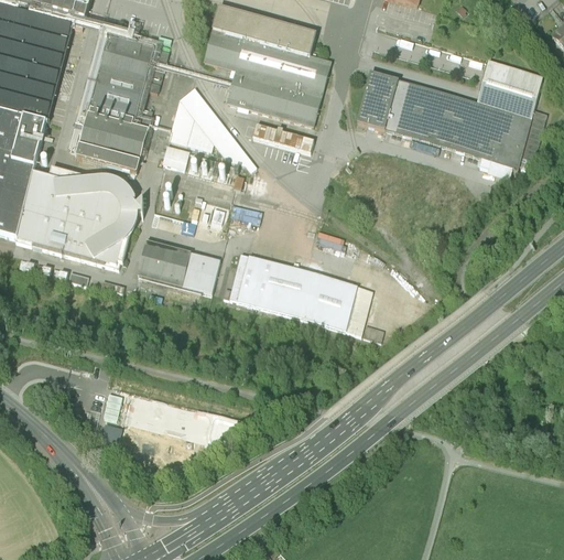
[(0,0),(0,8),(72,28),(83,31),(90,0),(0,0)]
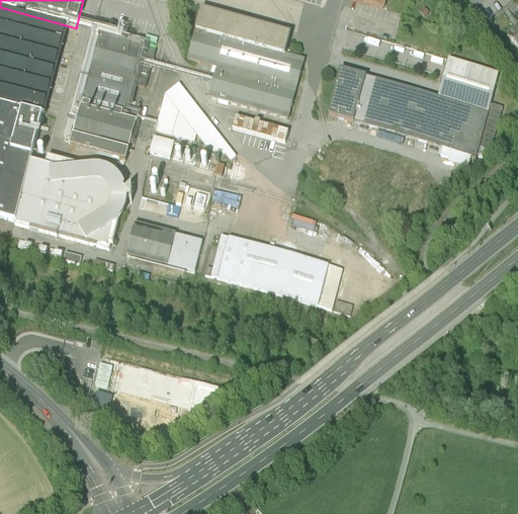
[(425,5),(420,9),(425,16),(430,12),(425,5)]
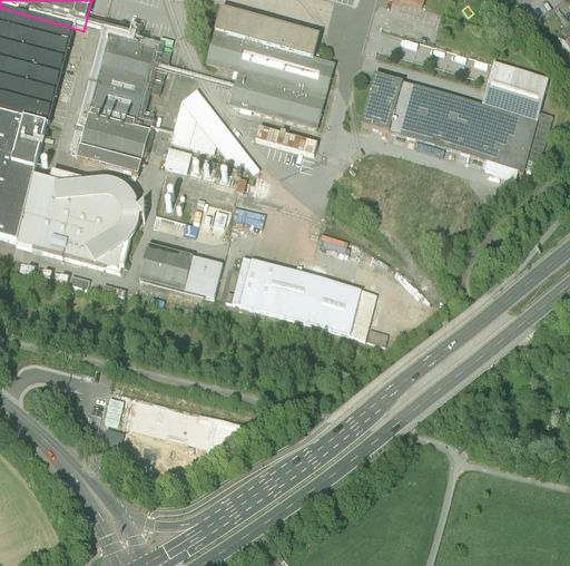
[(72,28),(0,8),(0,234),(17,238),(33,176),(72,28)]
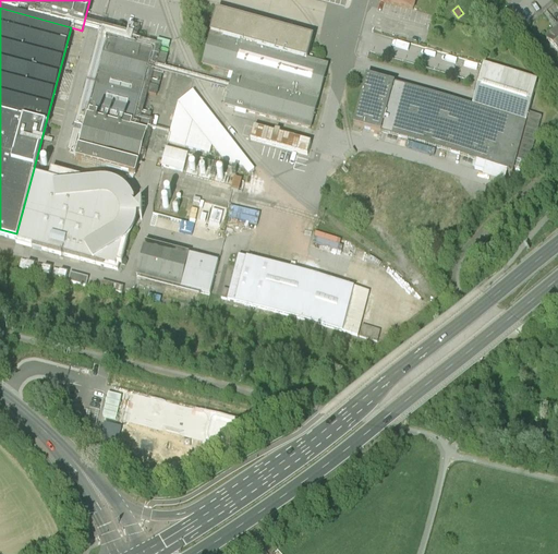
[(217,9),(210,31),(306,57),(313,35),(217,9)]
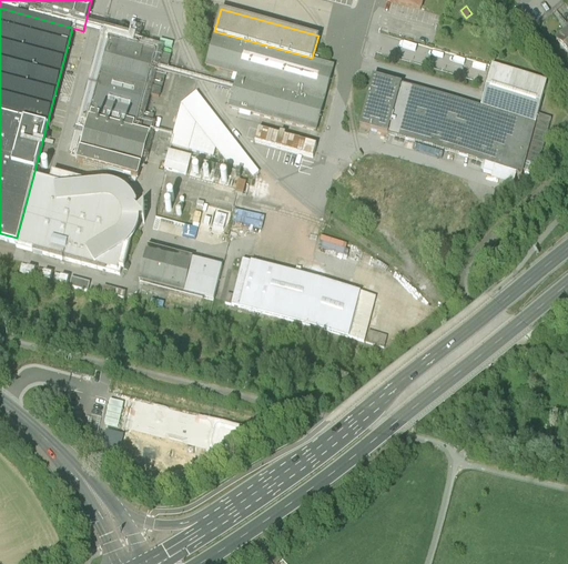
[(567,24),(556,34),(567,49),(567,24)]
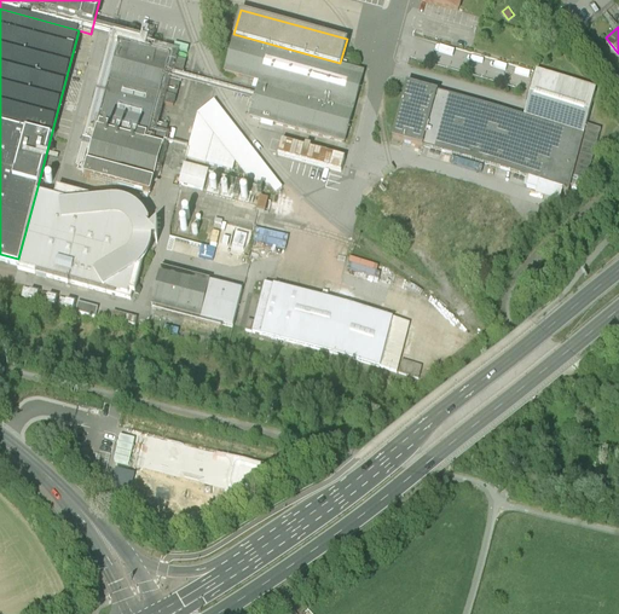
[(363,69),(340,63),(233,34),(224,69),(259,79),(249,114),(343,139),(363,69)]
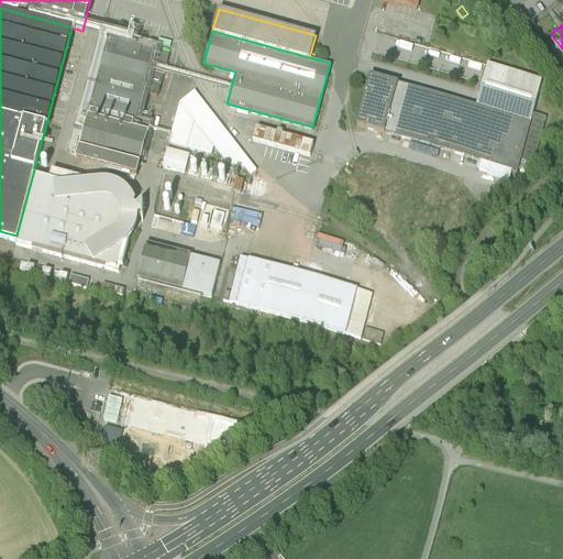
[(100,70),(89,114),(147,130),(152,112),(143,110),(147,90),(157,94),(168,53),(109,37),(100,70)]
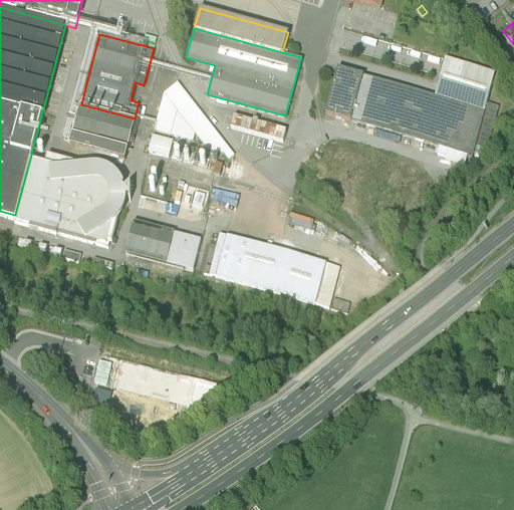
[(441,69),(435,93),(484,106),(487,96),(494,68),(445,55),(444,55),(440,69),(441,69)]
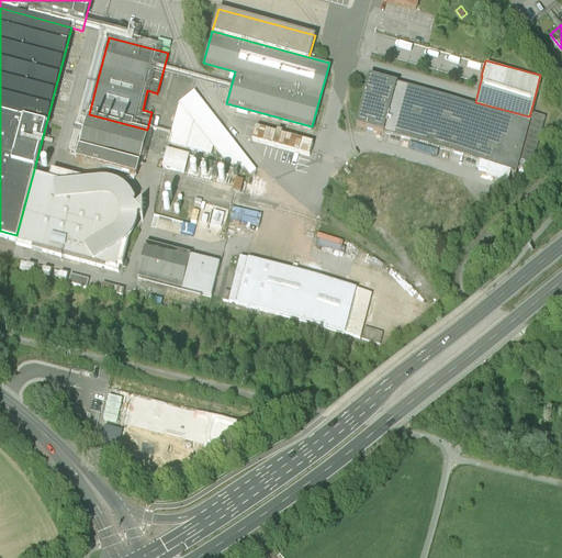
[(356,123),(383,130),(384,129),(396,81),(397,80),(370,73),(356,123)]
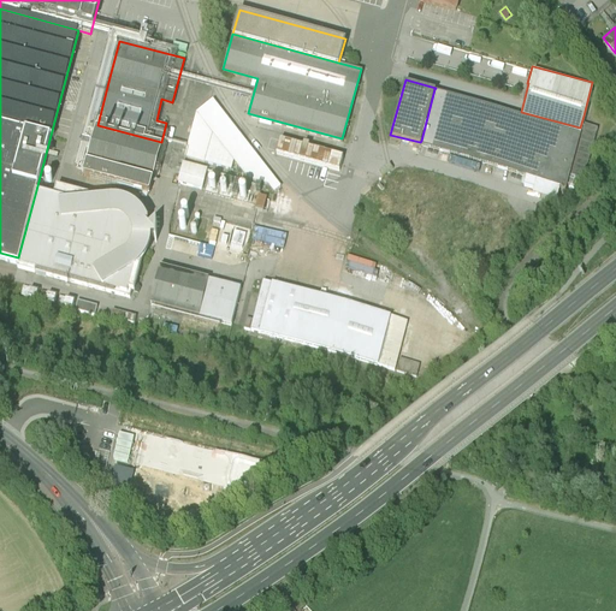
[(569,167),(580,128),(521,112),(434,89),(421,141),(526,171),(560,179),(566,181),(569,167)]
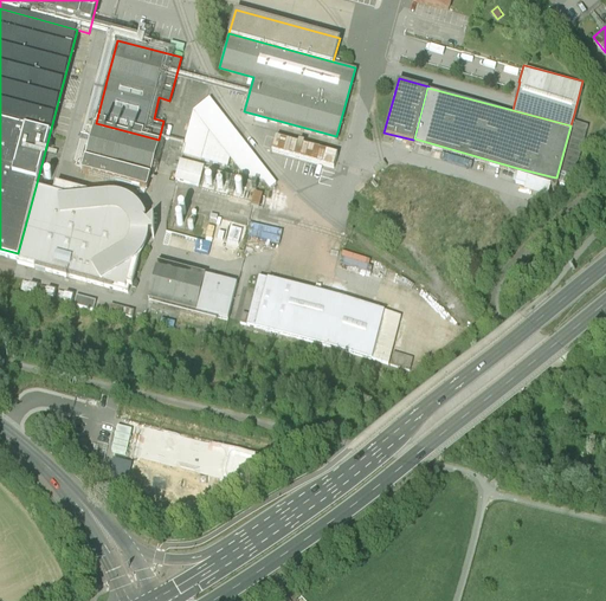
[(193,108),(181,152),(227,163),(230,154),(245,173),(264,179),(269,185),(276,181),(208,96),(193,108)]
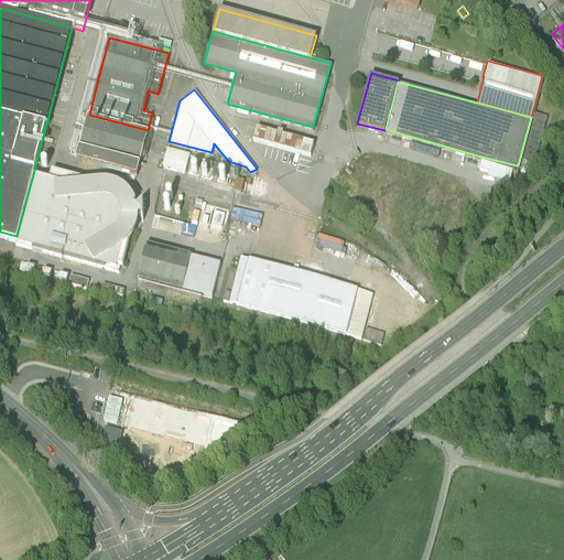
[(546,110),(534,106),(531,117),(521,153),(534,157),(546,110)]
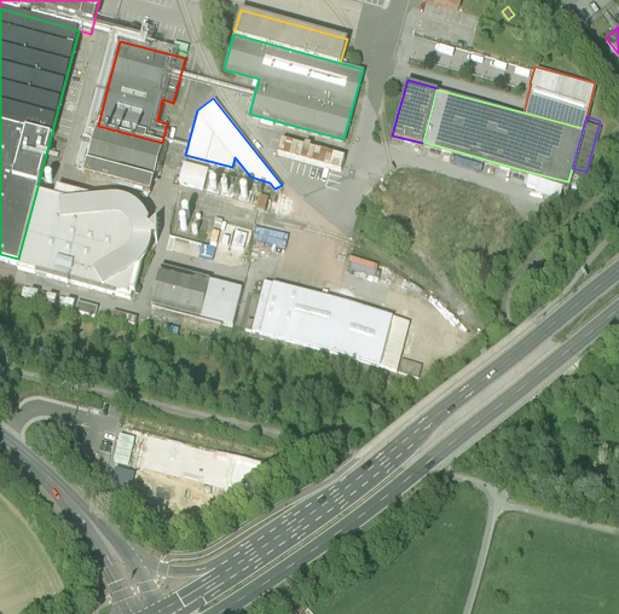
[(149,190),(162,143),(98,126),(97,126),(84,173),(149,190)]
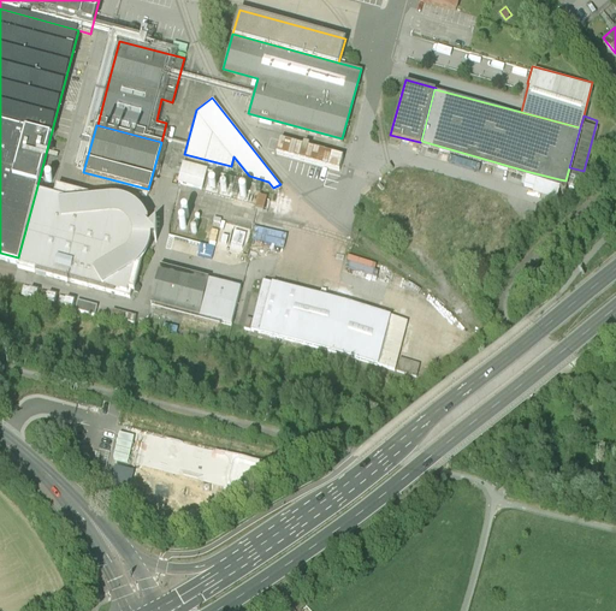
[(280,137),(277,150),(339,168),(343,154),(280,137)]
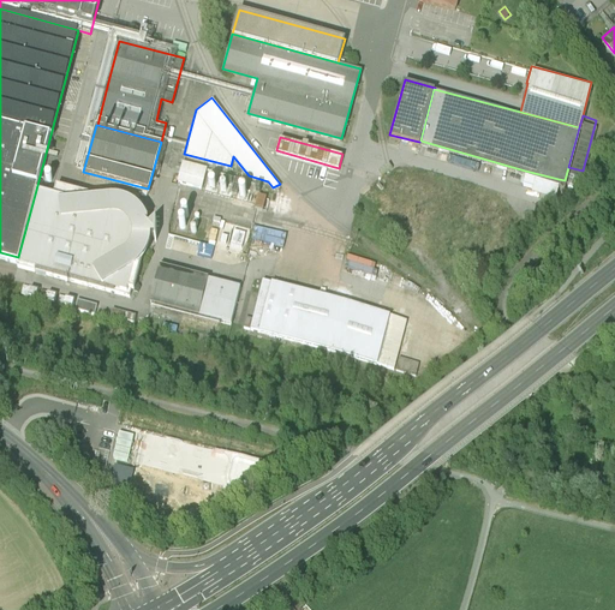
[(207,167),(183,160),(178,179),(201,185),(207,167)]
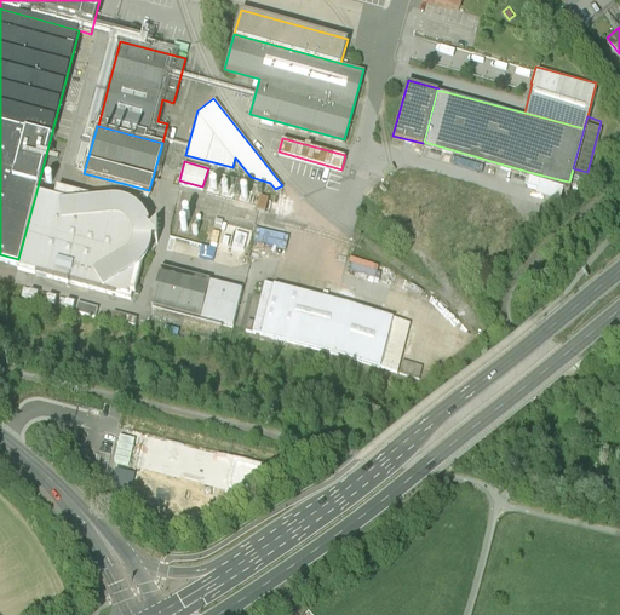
[(560,194),(563,180),(529,172),(527,180),(537,183),(535,188),(560,194)]
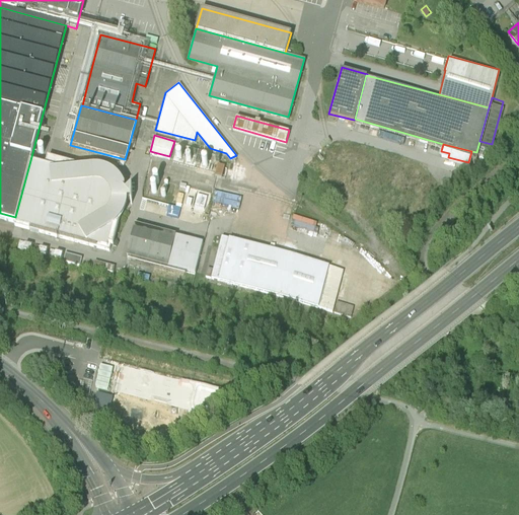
[(126,189),(124,187),(125,185),(123,181),(120,176),(115,171),(108,168),(102,165),(94,165),(87,165),(48,155),(46,164),(30,160),(15,217),(14,220),(108,245),(110,240),(113,240),(119,218),(123,213),(126,206),(127,201),(127,197),(131,197),(131,200),(132,200),(132,184),(126,189)]
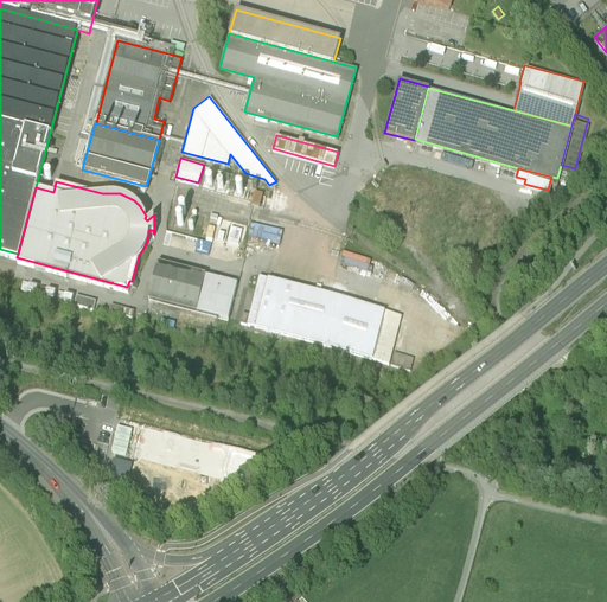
[(251,204),(259,205),(262,191),(255,190),(251,204)]
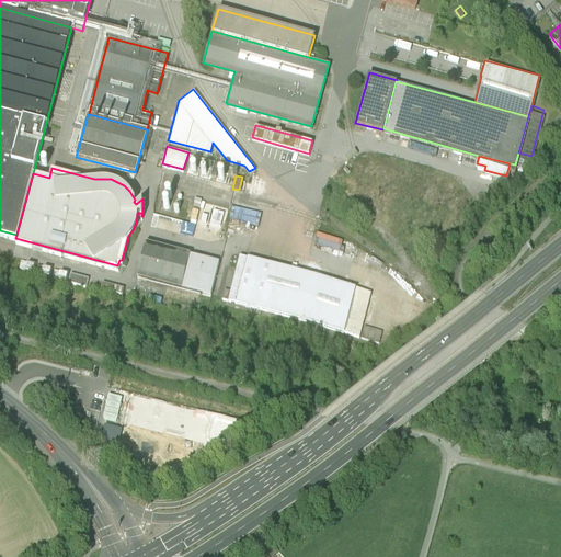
[(256,225),(260,209),(231,204),(228,220),(256,225)]
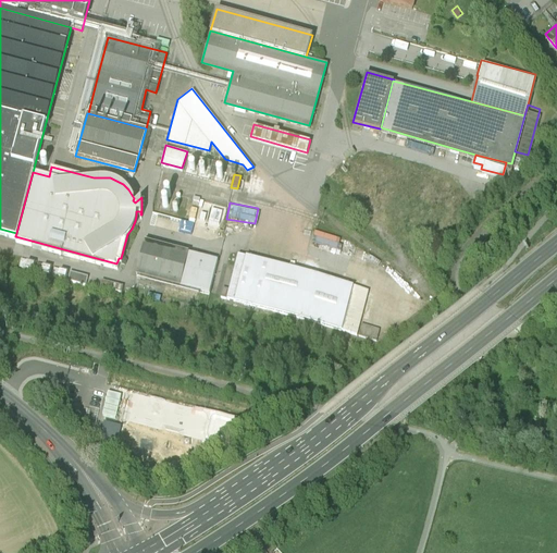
[(136,270),(209,289),(218,256),(145,237),(136,270)]
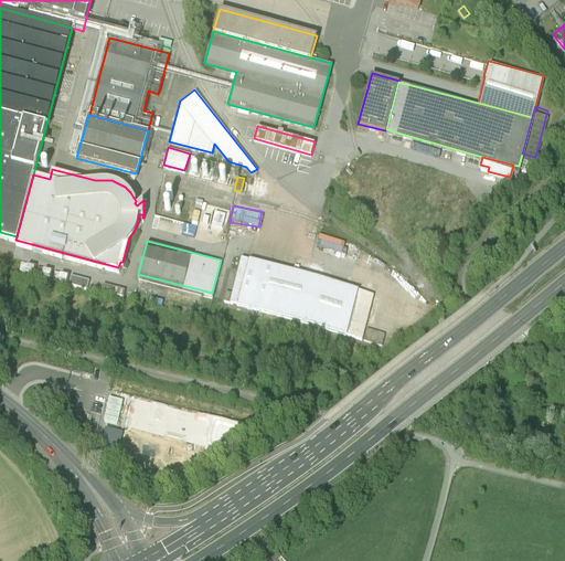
[(242,254),(231,297),(238,299),(249,255),(242,254)]
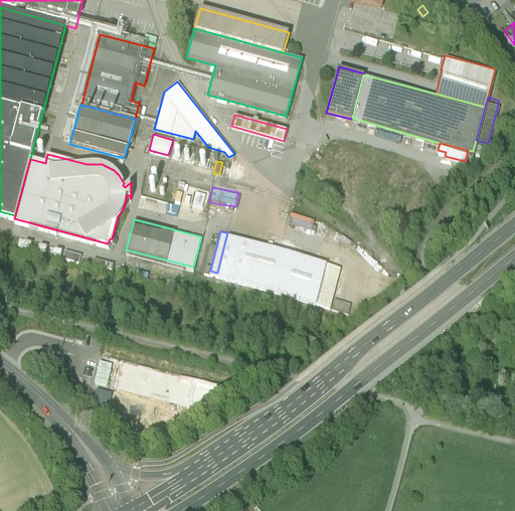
[(288,248),(227,232),(217,273),(277,289),(288,248)]
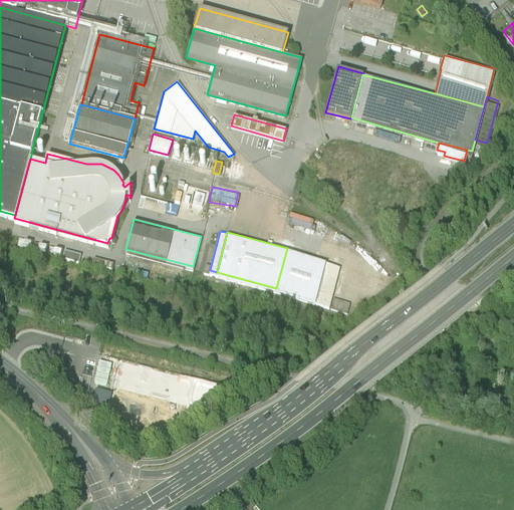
[(32,237),(19,233),(17,240),(30,243),(32,237)]
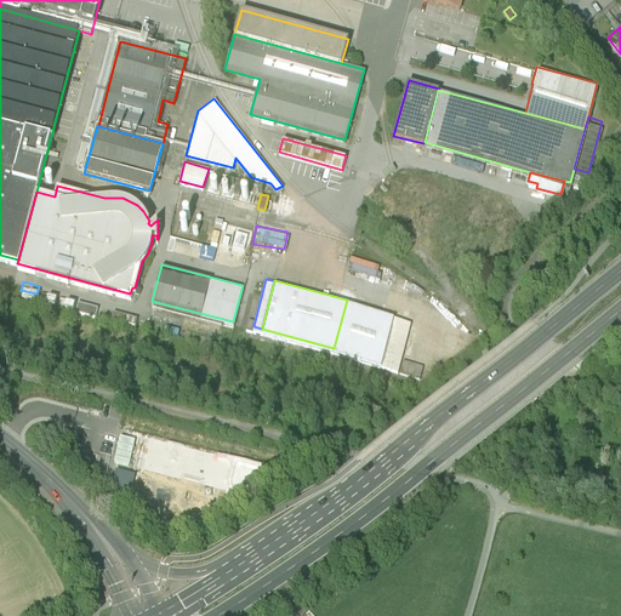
[(57,291),(41,286),(39,295),(55,300),(57,291)]
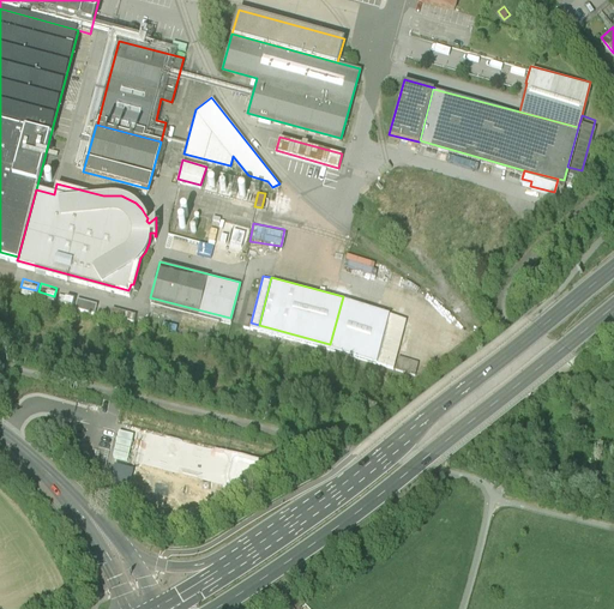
[(74,293),(59,288),(56,296),(72,301),(74,293)]
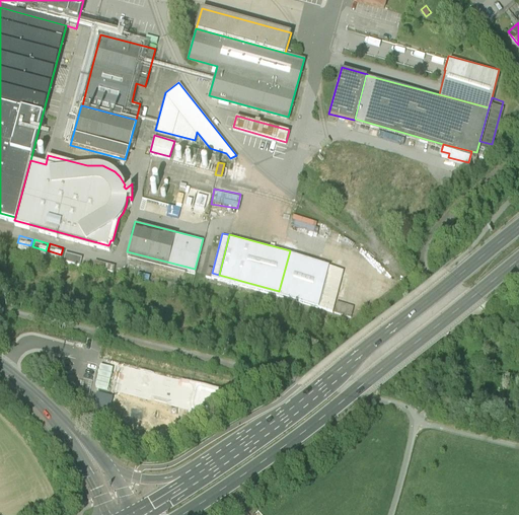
[(81,252),(65,247),(63,255),(79,260),(81,252)]
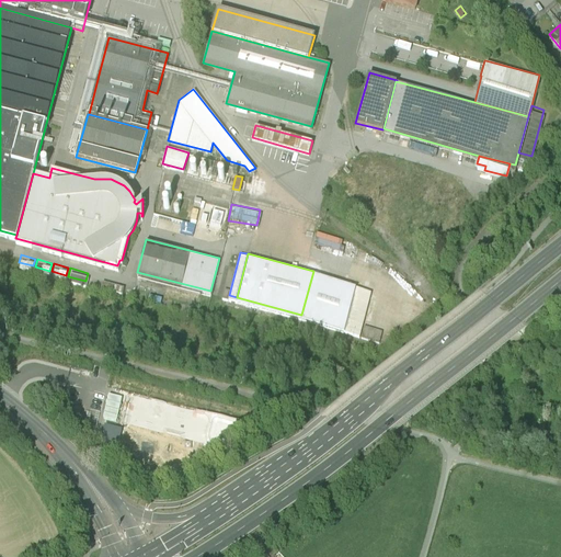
[(344,327),(344,326),(356,283),(313,271),(301,315),(344,327)]
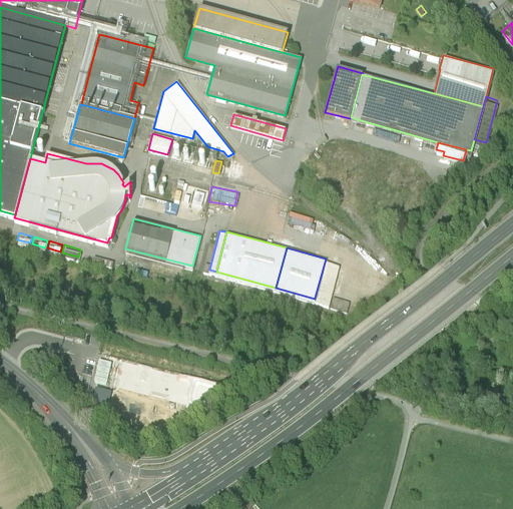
[(113,258),(93,252),(92,259),(111,264),(113,258)]
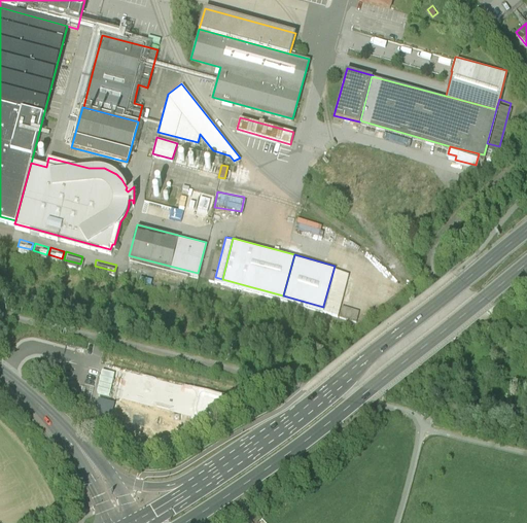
[(335,265),(335,266),(323,306),(337,310),(348,269),(335,265)]
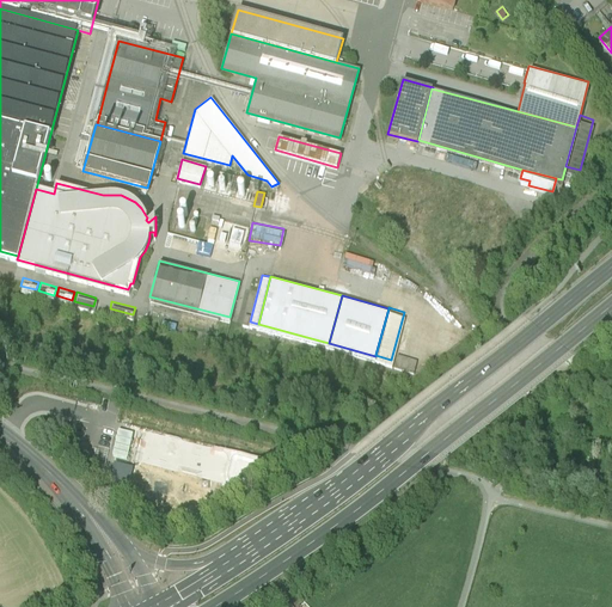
[(416,353),(397,348),(393,360),(414,365),(416,353)]
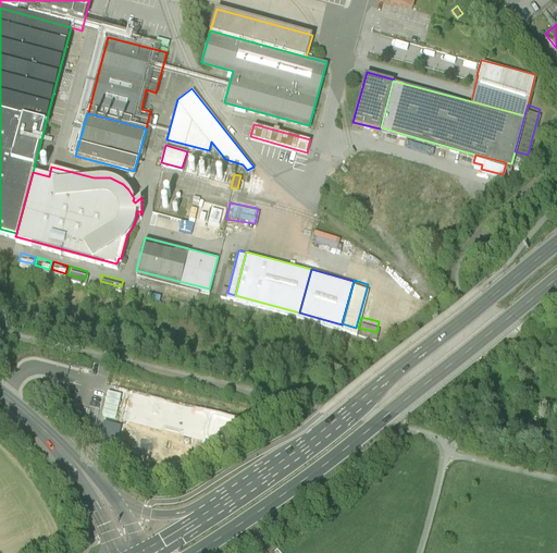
[(115,415),(121,391),(109,389),(102,412),(115,415)]
